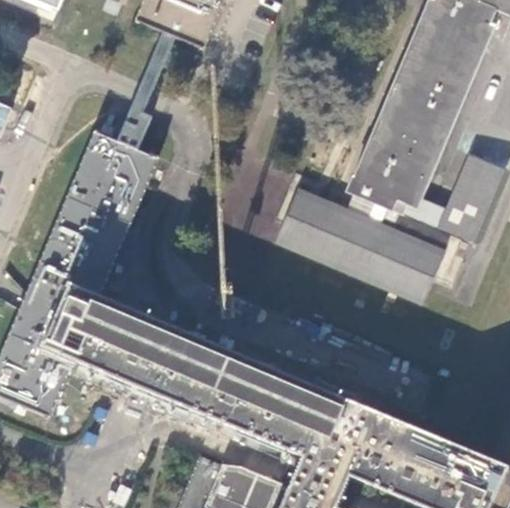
[(36,0),(56,8),(59,0),(36,0)]
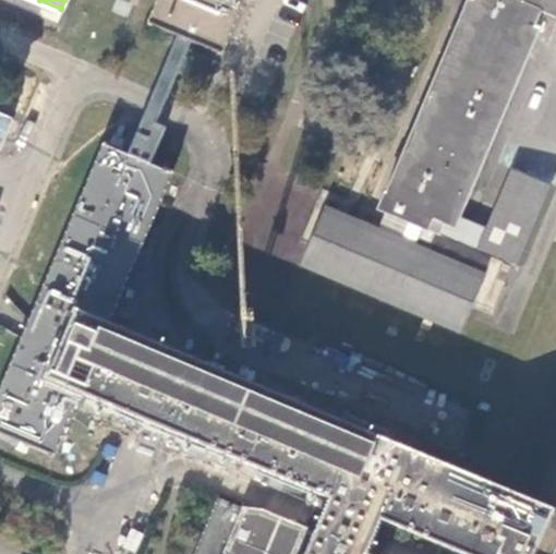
[(191,37),(221,50),(242,0),(156,0),(148,19),(178,32),(191,37)]
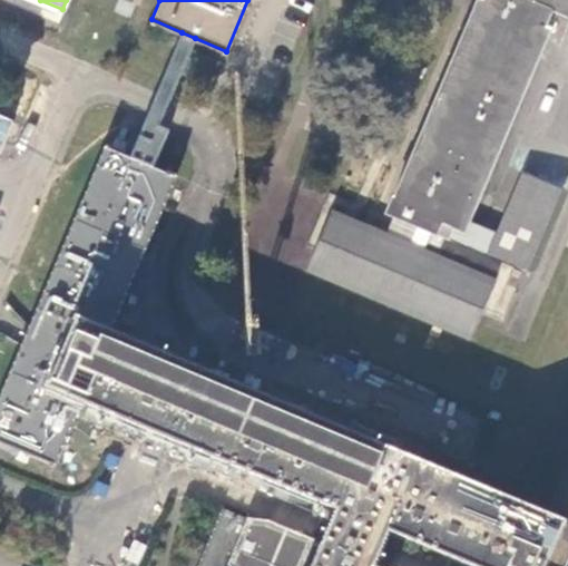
[(418,223),(431,230),(436,231),(437,230),(489,252),(488,253),(526,269),(561,185),(524,167),(497,232),(469,221),(466,231),(459,227),(552,7),(567,13),(567,0),(482,0),(399,198),(393,195),(388,211),(418,223)]
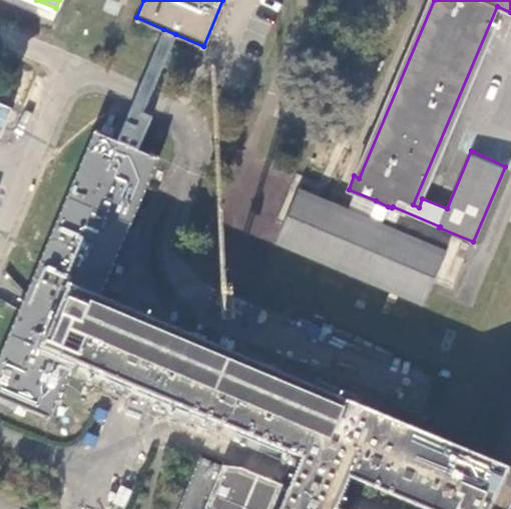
[(137,92),(117,139),(137,147),(151,114),(143,111),(149,97),(175,34),(163,29),(137,92)]
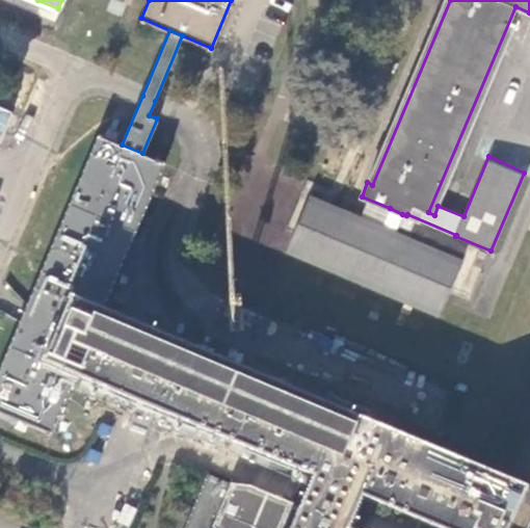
[(122,144),(98,134),(27,302),(0,367),(0,410),(49,431),(73,375),(76,373),(79,373),(105,307),(104,301),(162,162),(142,153),(122,144)]
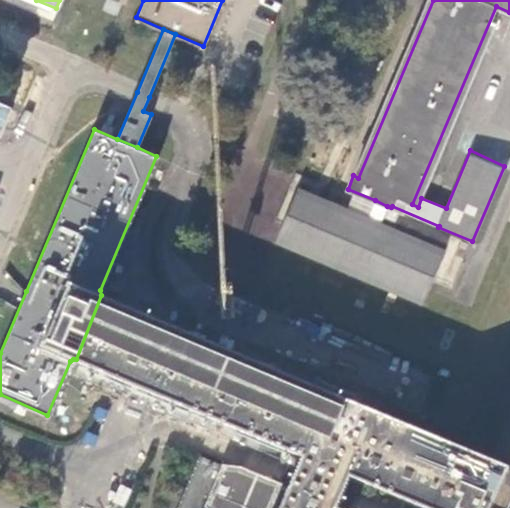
[(379,222),(387,206),(375,200),(367,217),(313,194),(297,187),(275,239),(423,301),(444,249),(379,222)]
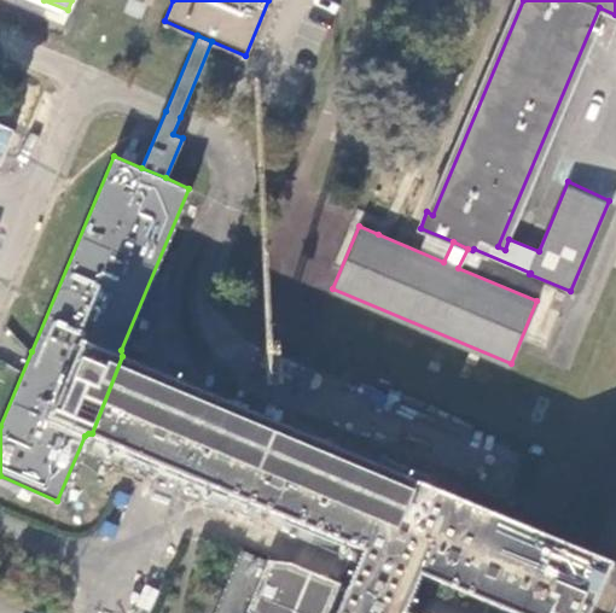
[(590,612),(609,560),(592,553),(122,356),(92,433),(131,449),(220,486),(366,549),(423,571),(521,612),(590,612)]
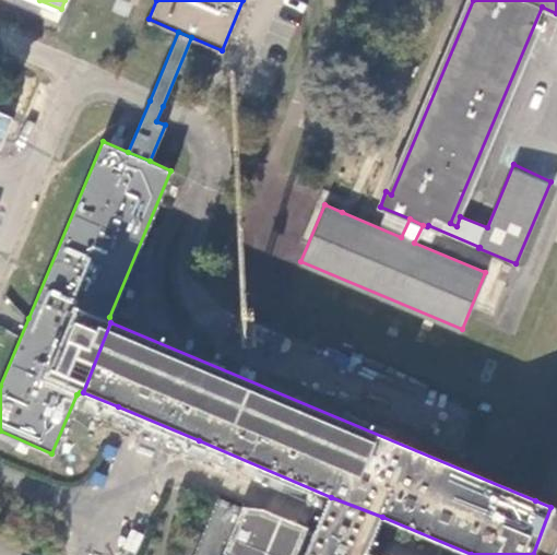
[(556,554),(556,447),(535,500),(550,507),(533,554),(556,554)]
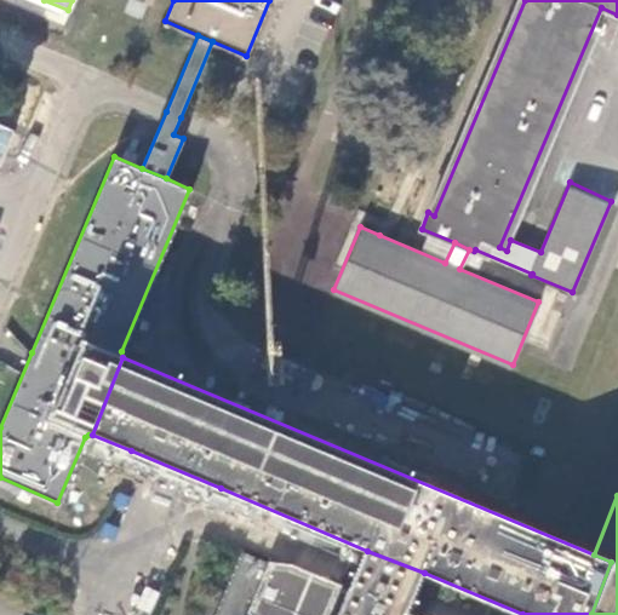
[(252,614),(249,609),(267,561),(242,550),(215,614),(252,614)]
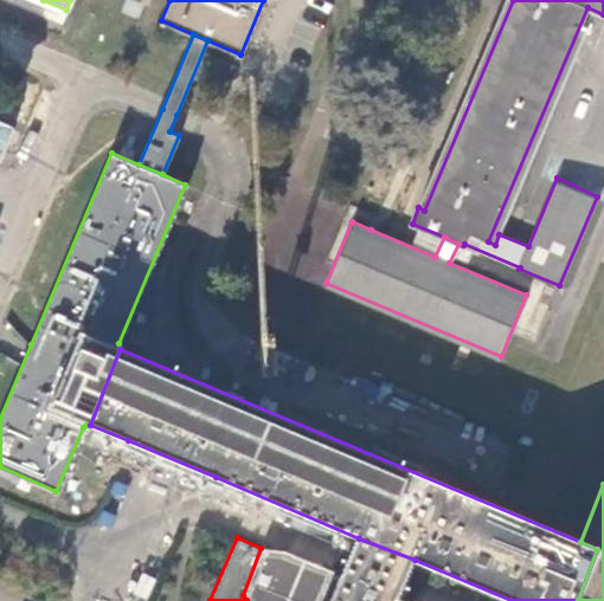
[(403,600),(398,599),(406,580),(415,560),(359,538),(351,557),(344,576),(328,600),(403,600)]
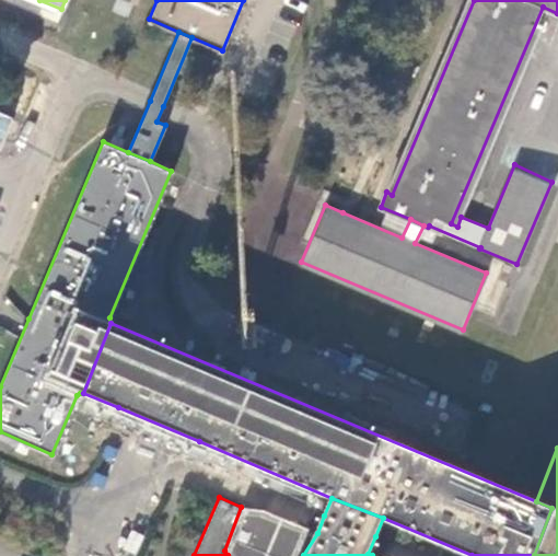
[(228,555),(303,555),(317,533),(307,529),(309,526),(265,508),(242,505),(241,507),(224,551),(228,555)]
